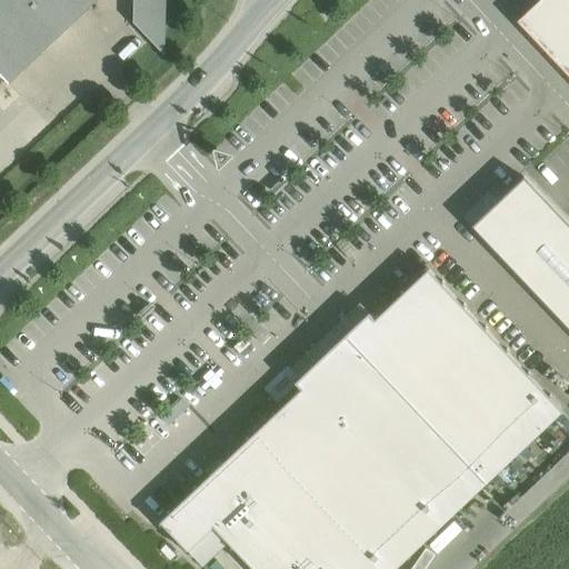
[(0,0),(0,73),(8,81),(93,0),(0,0)]
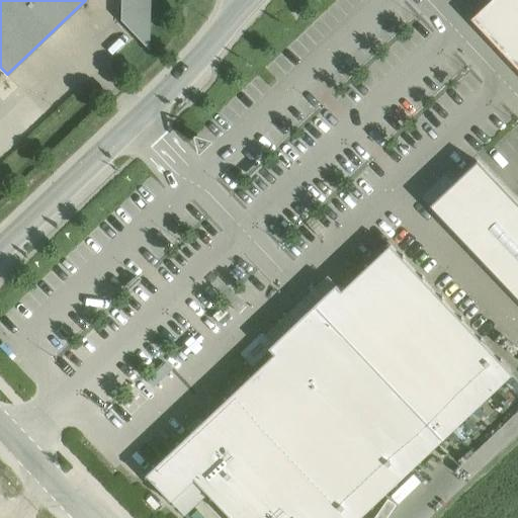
[(148,0),(120,0),(122,1),(122,19),(137,35),(148,24),(148,0)]
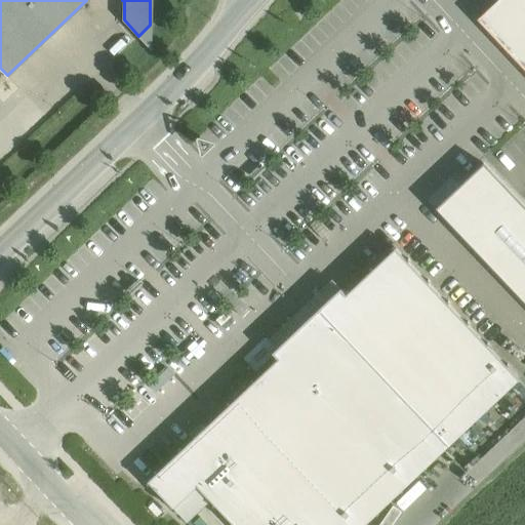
[(524,0),(497,0),(478,19),(479,21),(524,70),(524,0)]
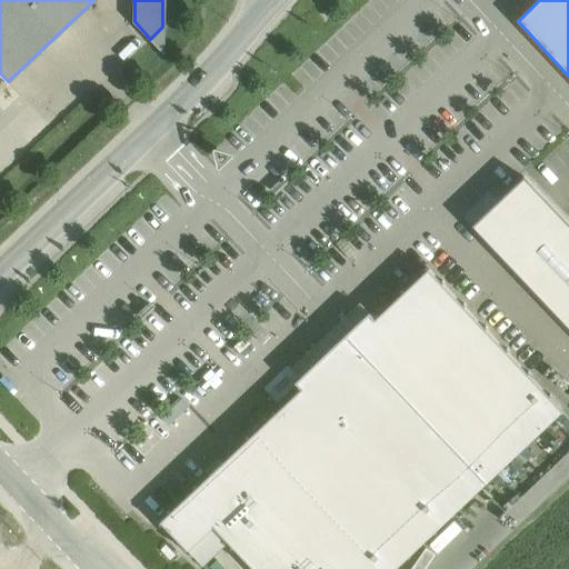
[(568,222),(523,176),(472,226),(568,326),(568,222)]
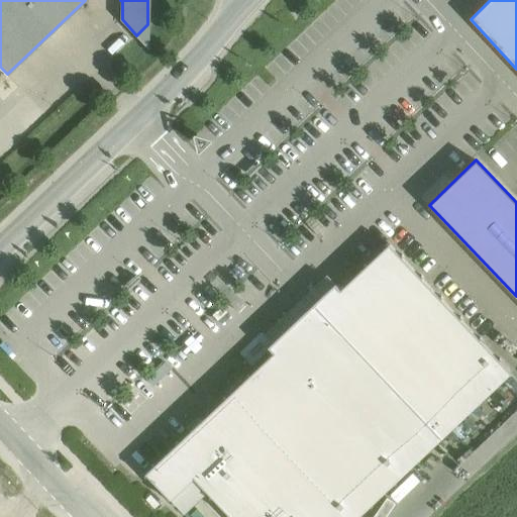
[(228,516),(353,516),(510,364),(391,239),(389,244),(340,288),(335,282),(268,346),(274,352),(145,475),(171,500),(193,479),(207,494),(228,516)]
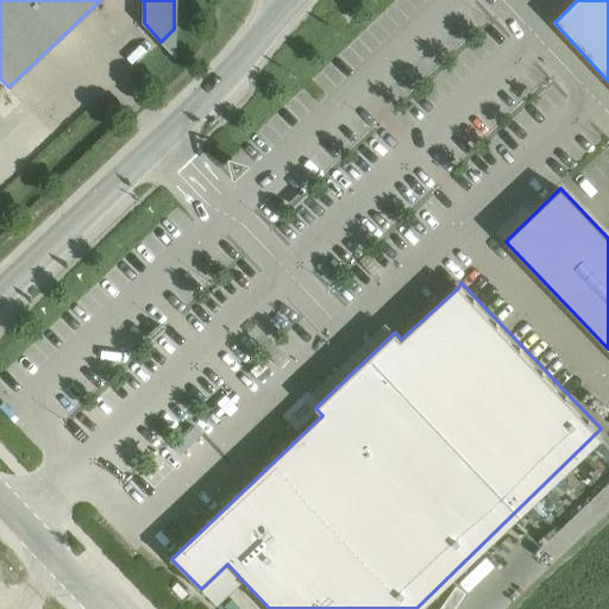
[(244,582),(227,564),(201,589),(218,607),(244,582)]
